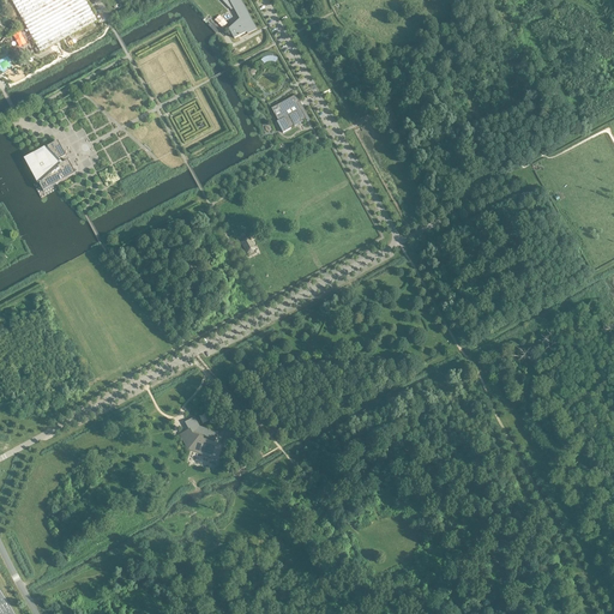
[(11,0),(41,53),(97,23),(96,20),(85,0),(11,0)]
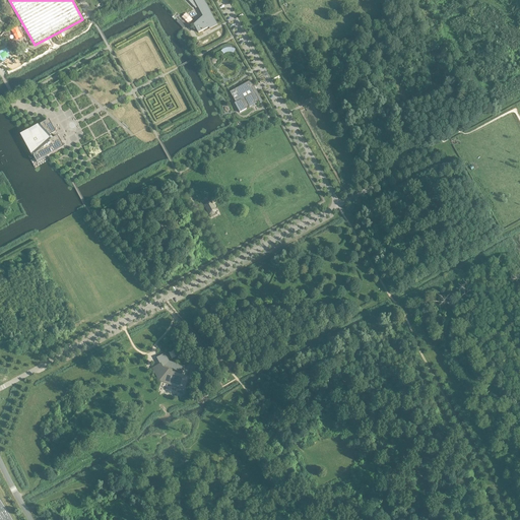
[(196,27),(195,28),(195,27),(194,27),(193,27),(193,28),(193,29),(194,30),(195,30),(196,29),(198,33),(209,27),(210,28),(217,24),(203,0),(187,0),(196,8),(198,7),(203,16),(194,25),(196,27)]
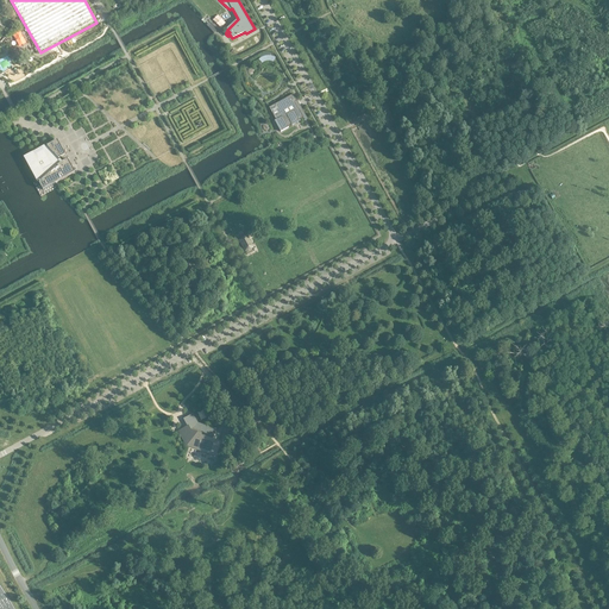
[(295,102),(292,95),(269,108),(281,130),(303,118),(299,110),(295,104),(295,102)]
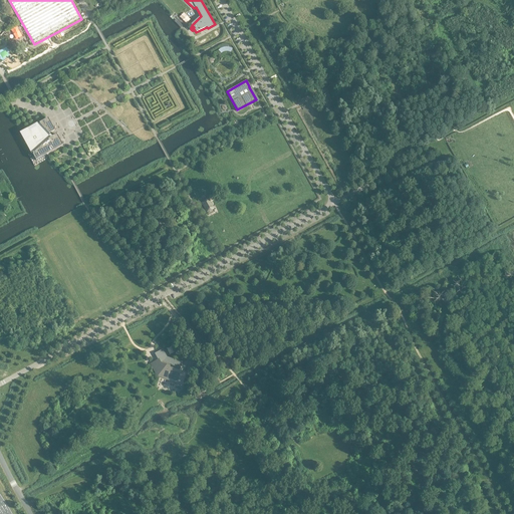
[(63,146),(48,118),(25,132),(30,138),(29,138),(39,150),(33,155),(36,161),(63,146)]
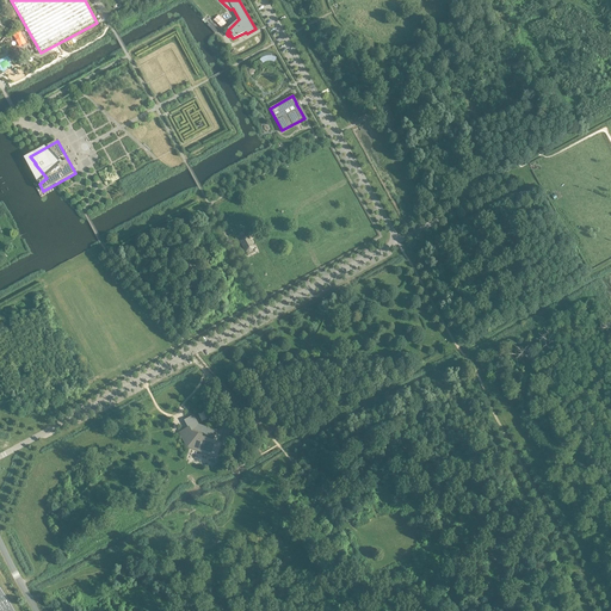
[(248,236),(246,238),(242,239),(240,241),(246,252),(250,252),(252,250),(254,248),(248,236)]
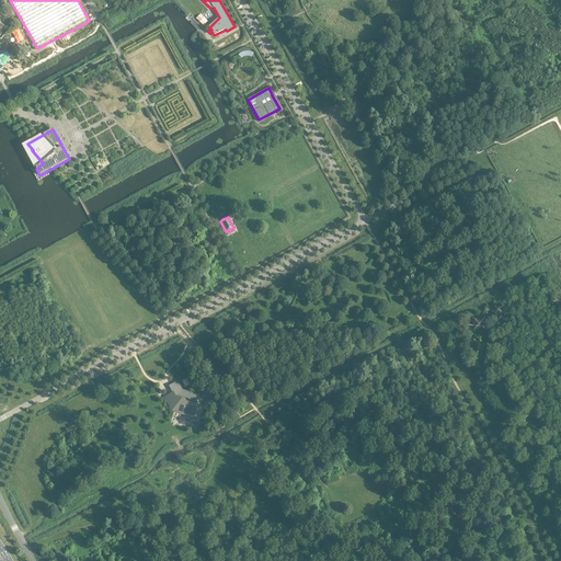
[(178,381),(169,386),(172,393),(165,397),(173,410),(199,419),(203,409),(196,405),(199,396),(182,390),(178,381)]
